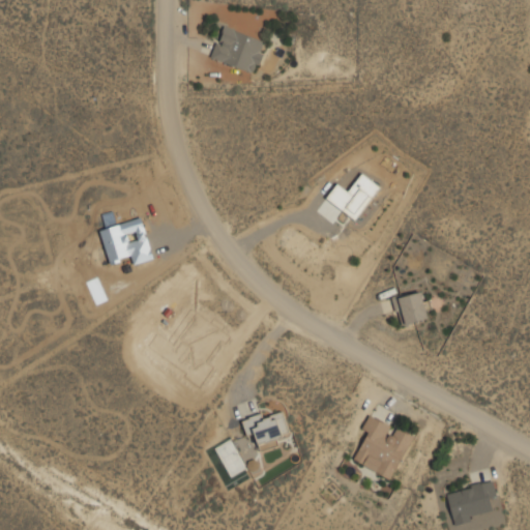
[(211,58),(256,72),(267,39),(222,25),(211,58)]
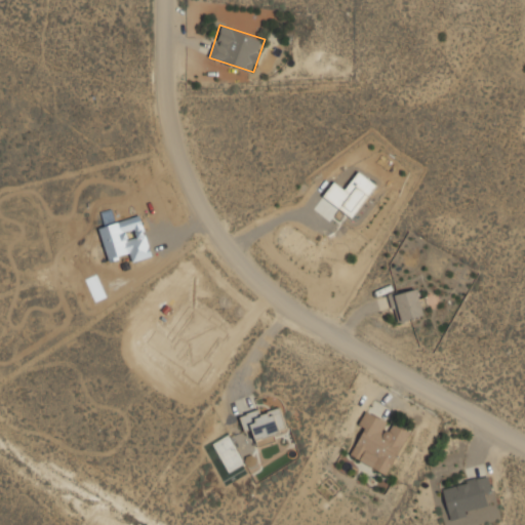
[(345,189),(333,180),(323,196),(353,217),(376,185),(358,171),(345,189)]
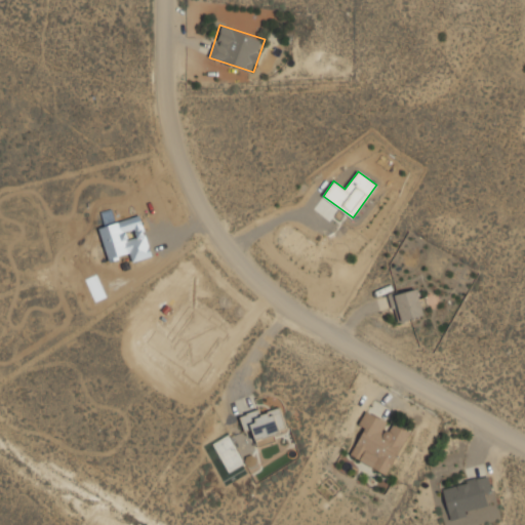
[(391,294),(397,321),(425,315),(418,287),(391,294)]
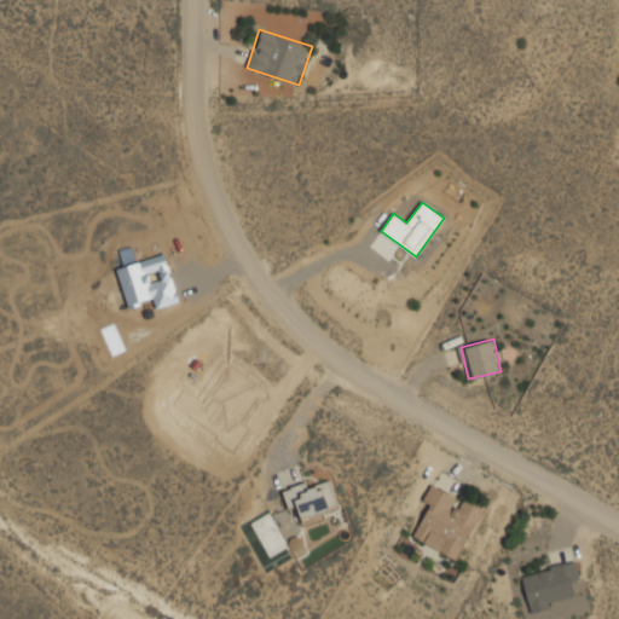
[(341,508),(331,480),(308,489),(306,482),(283,490),(290,509),(298,505),(302,521),(341,508)]
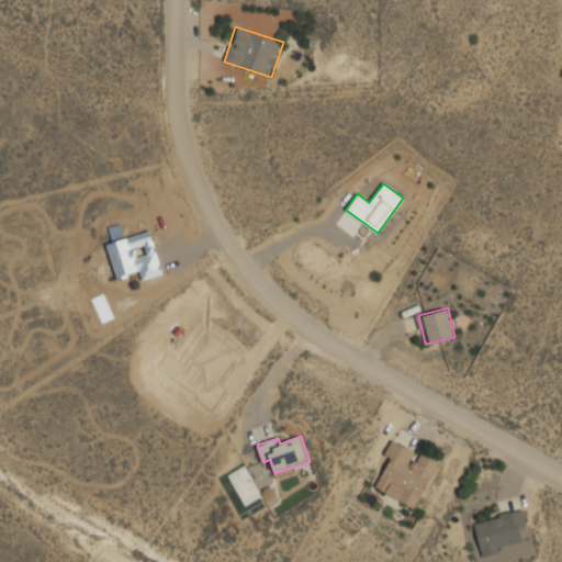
[(439,461),(418,451),(418,450),(392,437),(383,456),(390,458),(375,489),(417,508),(439,461)]
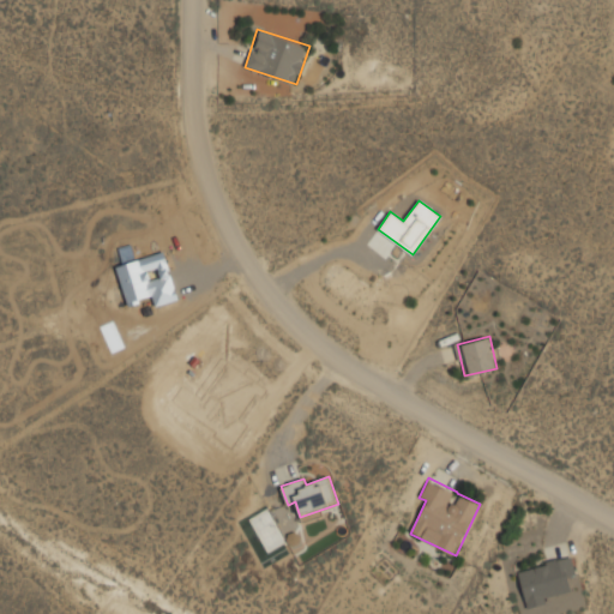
[(527,608),(547,603),(549,613),(555,613),(587,607),(575,555),(517,569),(527,608)]
